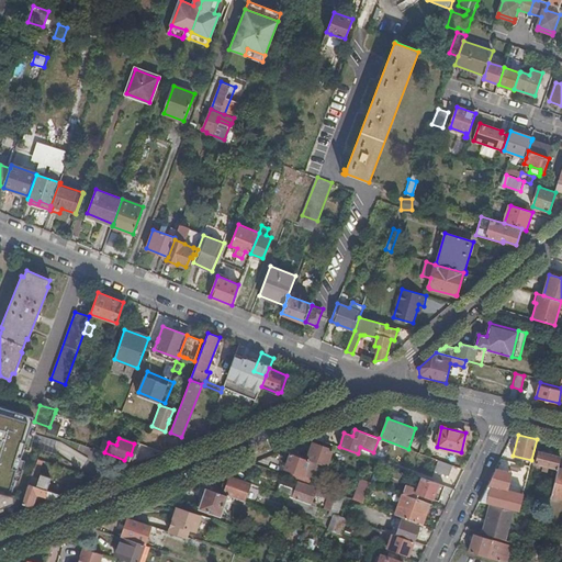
[(306,459),(318,463),(326,467),(333,449),(313,442),(306,459)]
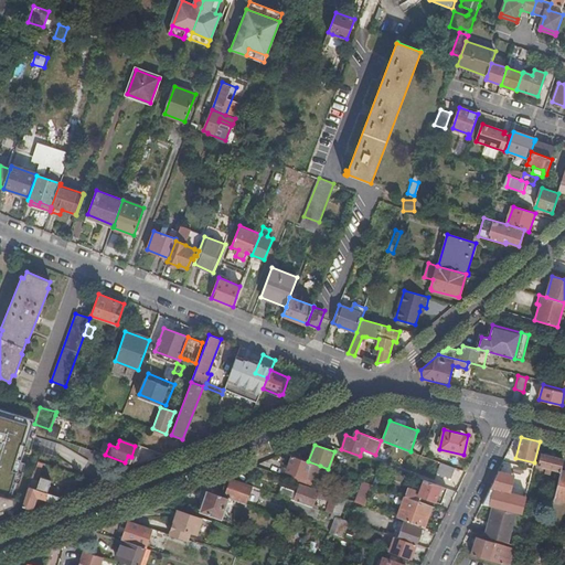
[(540,466),(561,471),(564,459),(542,454),(540,466)]
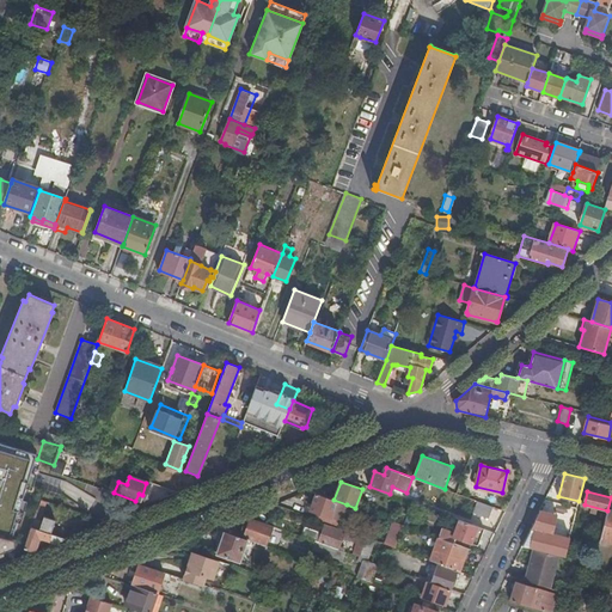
[(334,500),(317,494),(311,510),(341,521),(347,505),(334,500)]
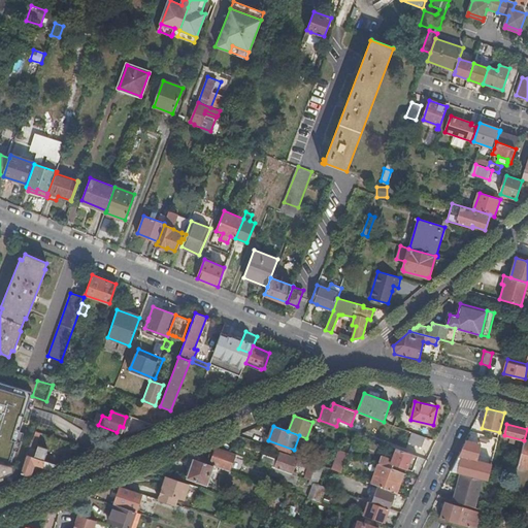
[(33,439),(30,448),(35,450),(40,433),(36,431),(33,439)]
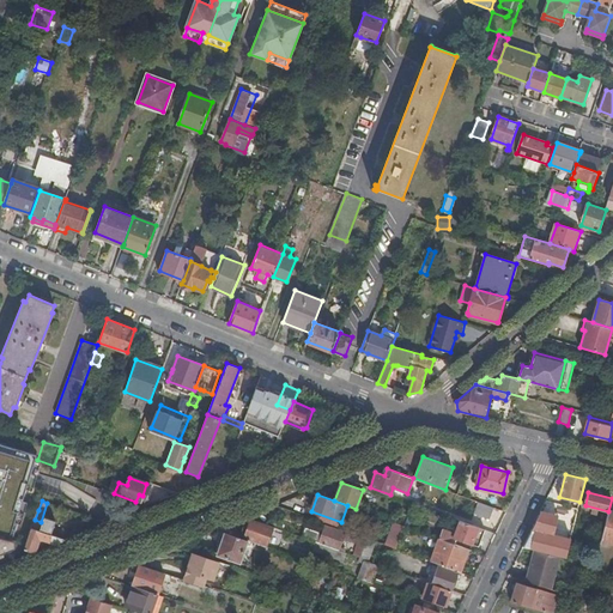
[(493,507),(478,501),(473,514),(489,520),(493,507)]
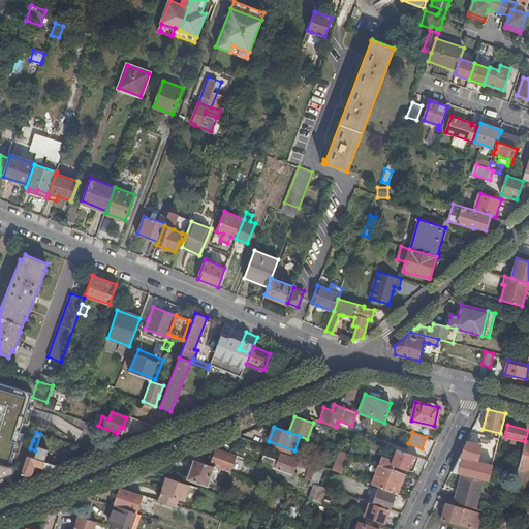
[(12,466),(23,468),(30,448),(33,440),(32,440),(16,436),(8,465),(12,466)]
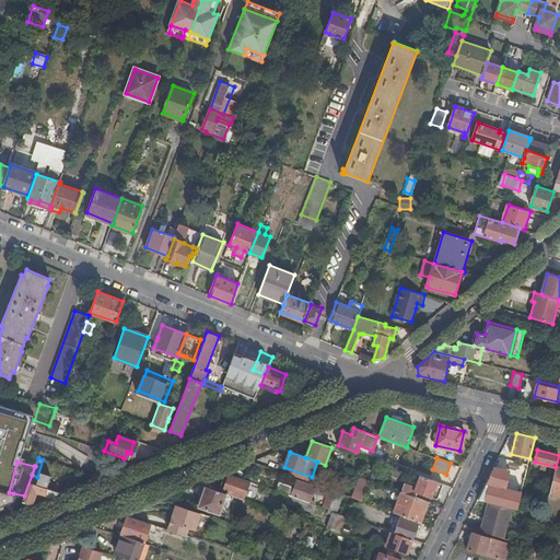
[(559,494),(559,467),(556,467),(549,496),(558,498),(559,494)]
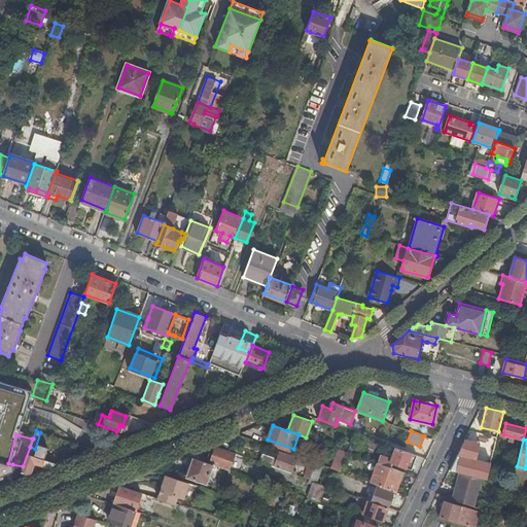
[(21,472),(29,476),(31,475),(34,465),(36,464),(46,468),(56,464),(44,459),(47,449),(38,446),(37,449),(35,449),(30,447),(23,466),(21,472)]
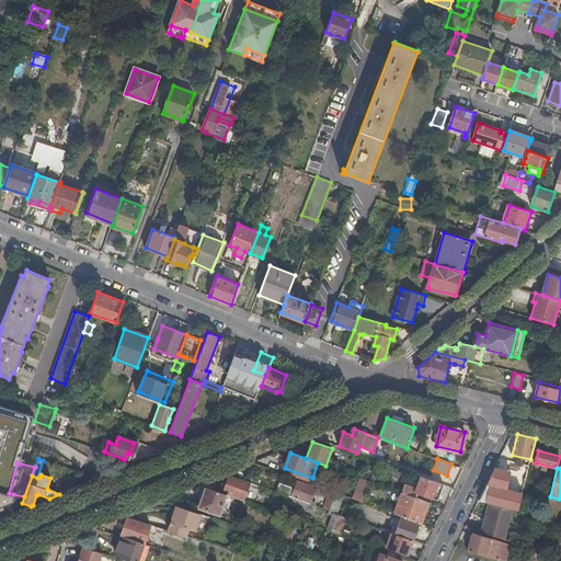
[(222,493),(227,494),(243,501),(247,494),(249,494),(249,492),(247,491),(250,482),(229,474),(222,493)]
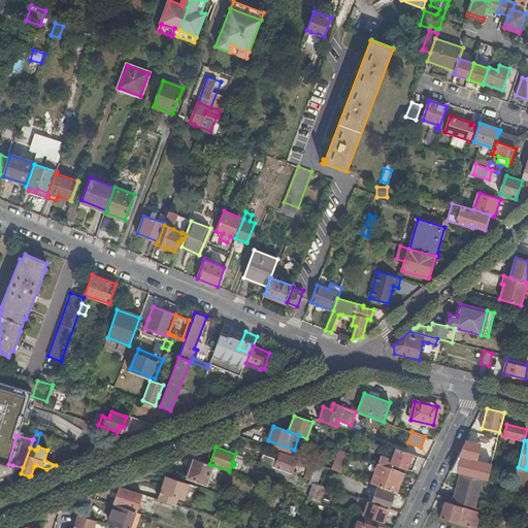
[(413,454),(396,448),(392,459),(381,455),(377,463),(391,468),(393,463),(406,468),(413,454)]
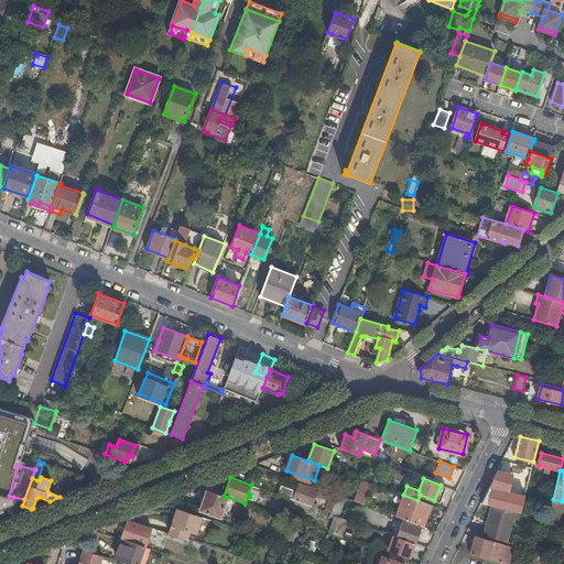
[(527,494),(528,485),(512,479),(509,488),(527,494)]
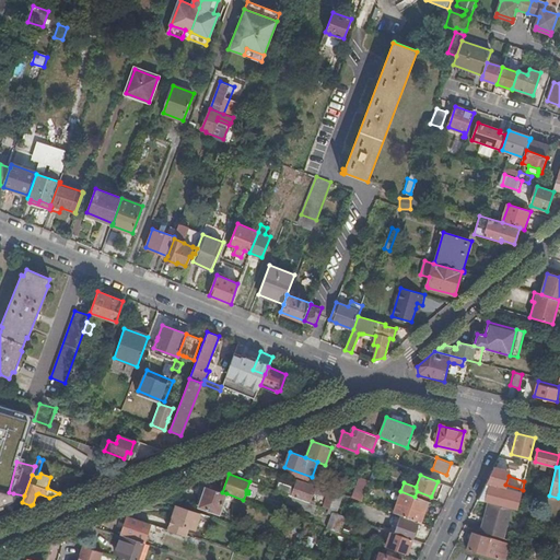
[(364,478),(357,499),(362,501),(370,480),(364,478)]
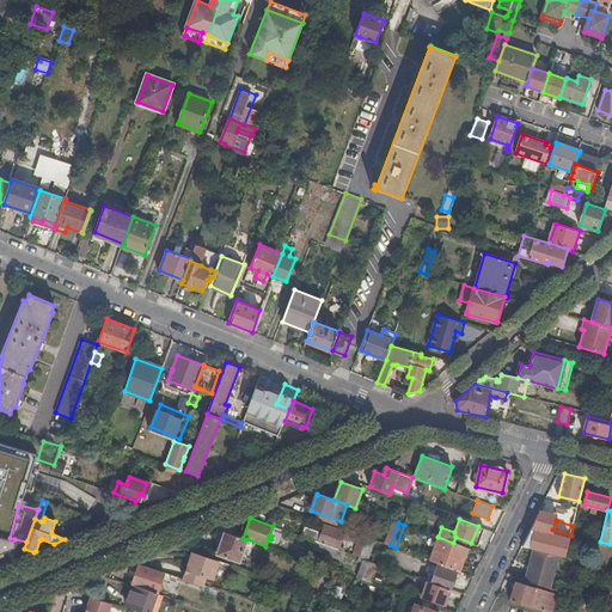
[(318,532),(316,540),(337,549),(338,549),(342,538),(343,536),(347,536),(348,537),(349,533),(325,525),(322,532),(318,532)]
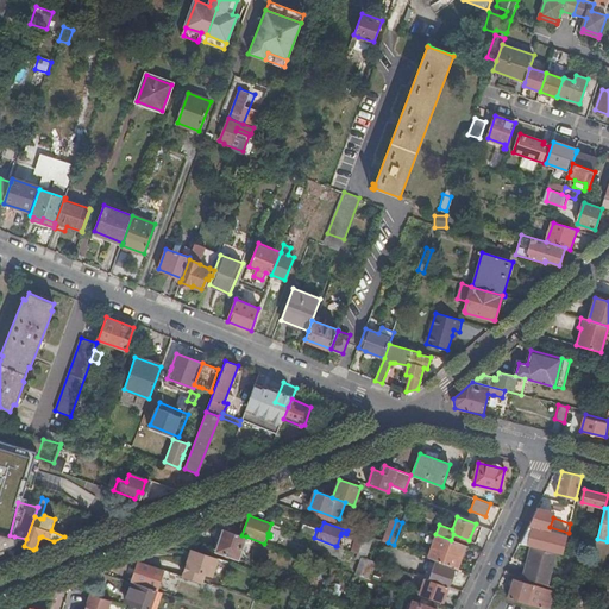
[(305,525),(301,534),(314,538),(316,529),(305,525)]
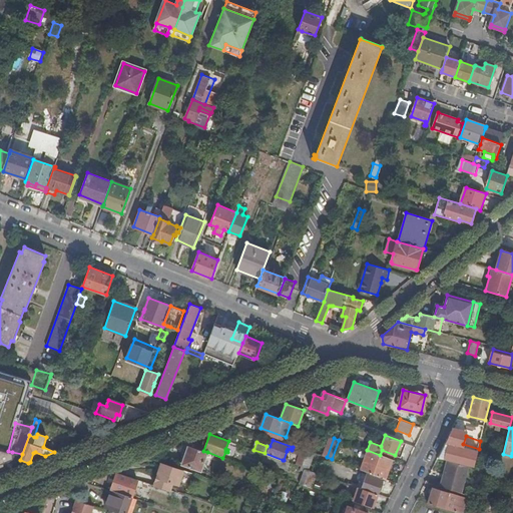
[(203,451),(188,446),(185,454),(182,455),(180,462),(182,463),(182,464),(201,471),(207,452),(203,451)]
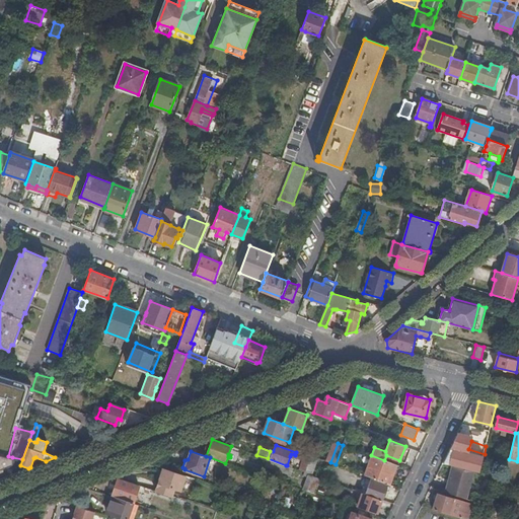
[(8,456),(0,453),(0,468),(13,463),(12,457),(8,456)]
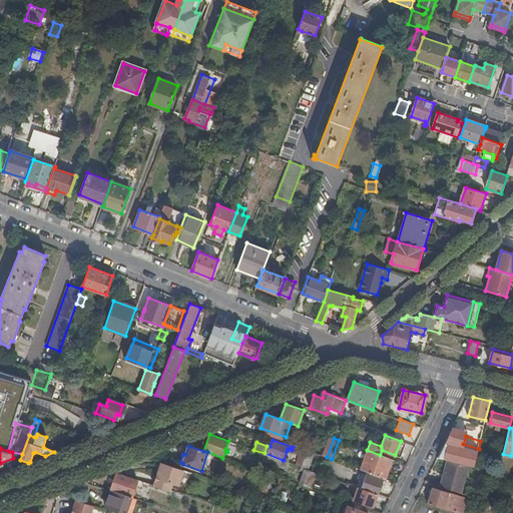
[(307,450),(303,448),(297,465),(302,466),(307,450)]
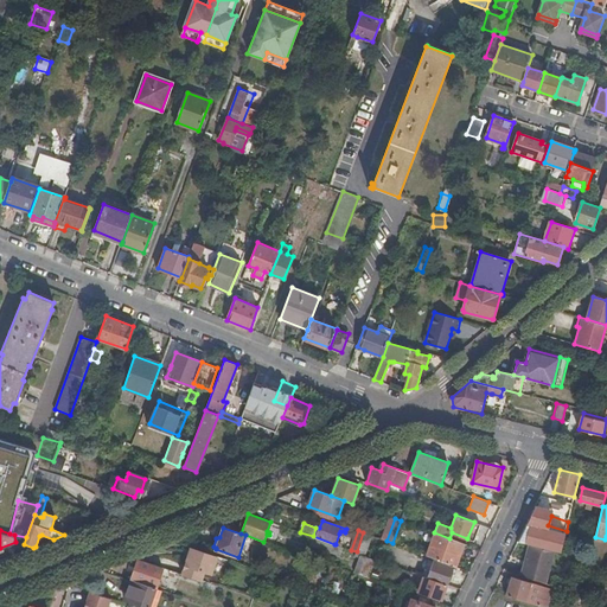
[(370,535),(363,532),(357,551),(363,554),(370,535)]
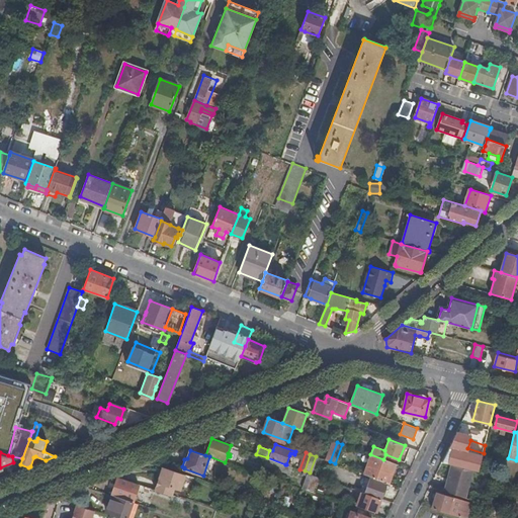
[(390,483),(397,463),(383,459),(370,454),(364,473),(390,483)]
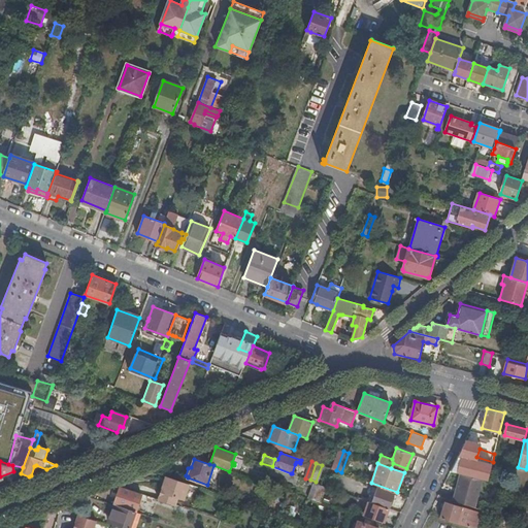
[(291,473),(272,466),(269,474),(288,481),(291,473)]
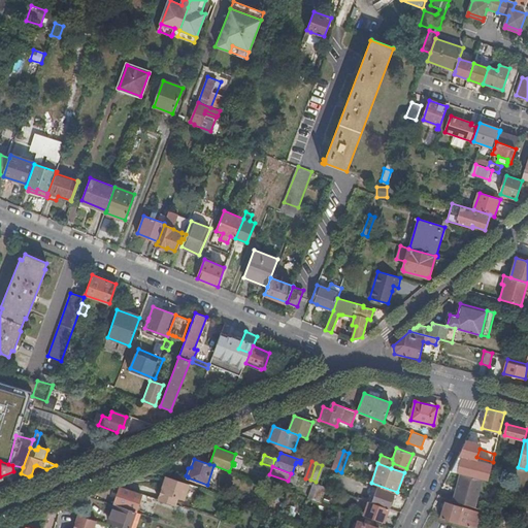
[(483,479),(459,473),(454,492),(456,493),(454,500),(476,507),(483,479)]
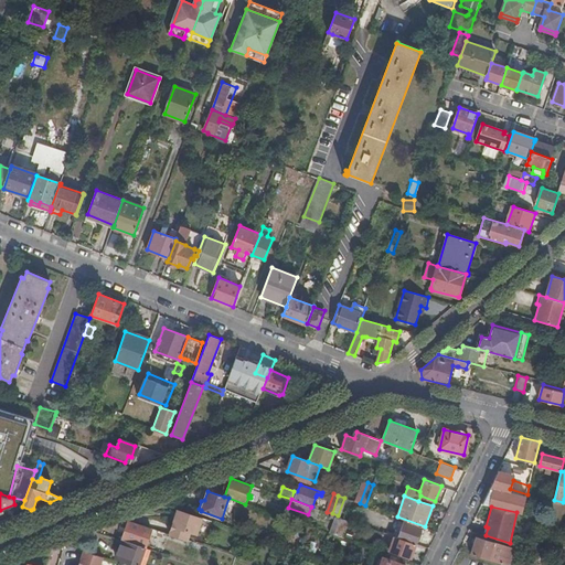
[(192,514),(180,510),(178,518),(174,519),(169,534),(188,541),(190,533),(196,535),(203,518),(196,515),(192,514)]
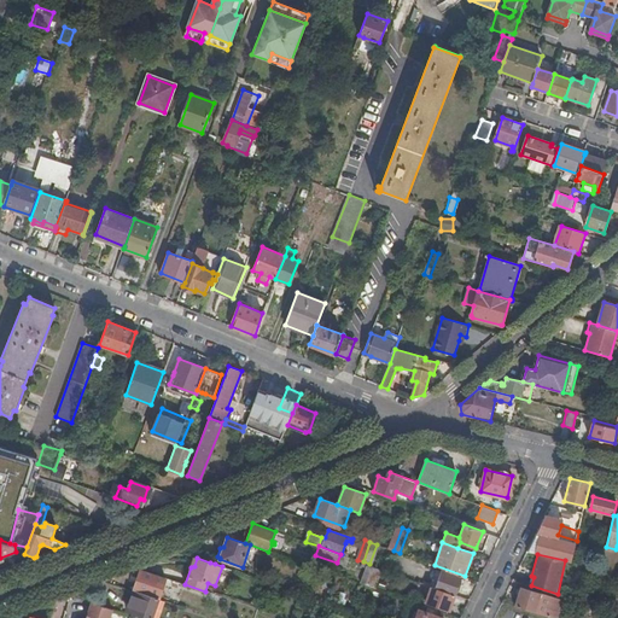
[(360,583),(375,589),(382,570),(367,565),(360,583)]
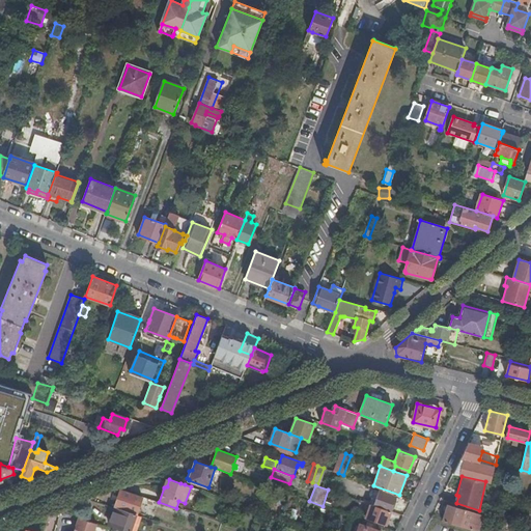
[(121,490),(115,507),(136,514),(142,497),(121,490)]
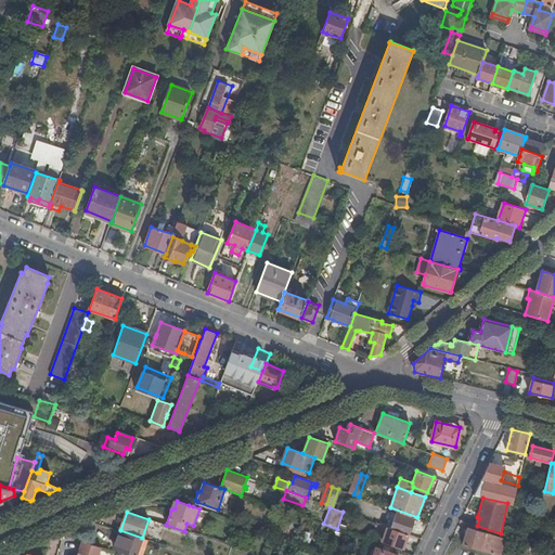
[(391,528),(409,534),(413,519),(397,513),(391,528)]
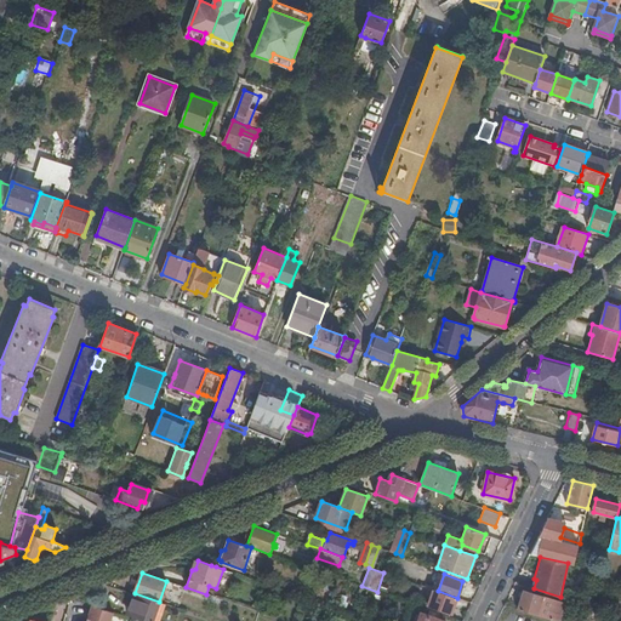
[(451,614),(457,598),(438,591),(433,590),(428,605),(451,614)]
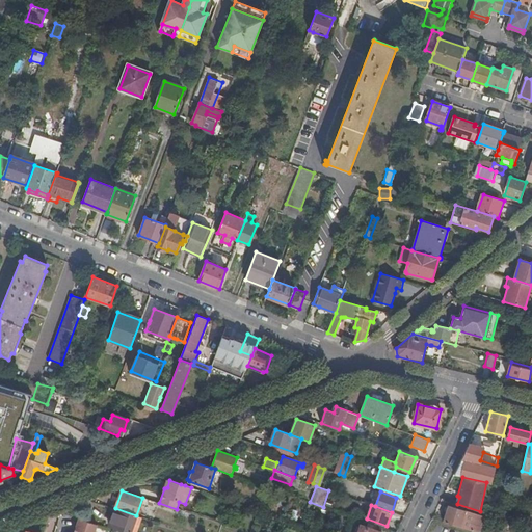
[(449,505),(444,522),(476,531),(478,531),(484,515),(449,505)]
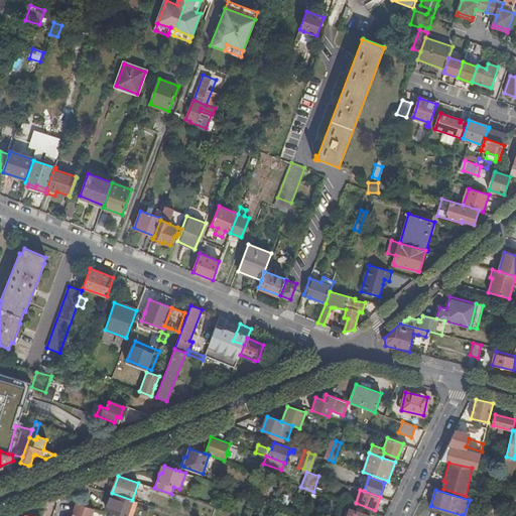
[(127,515),(132,500),(112,493),(106,510),(124,515),(127,515)]
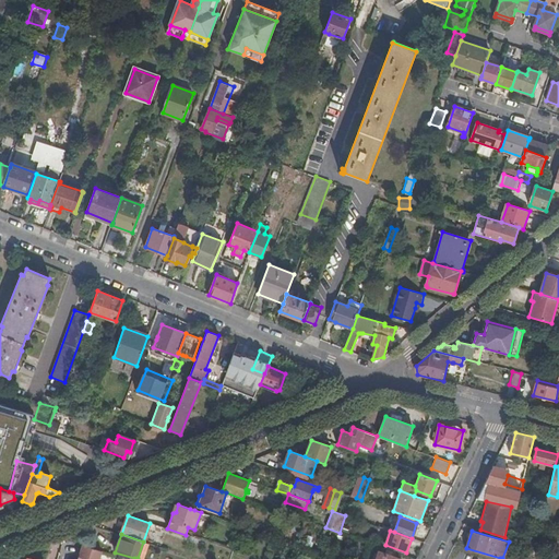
[(309,535),(307,545),(321,548),(324,539),(309,535)]
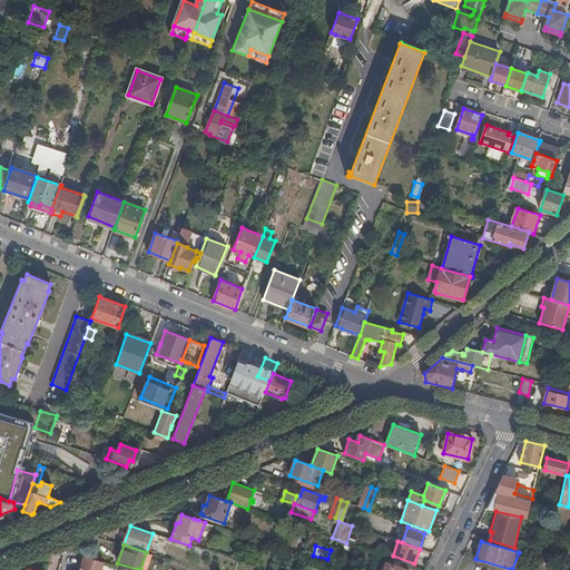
[(146,552),(140,569),(146,569),(151,554),(146,552)]
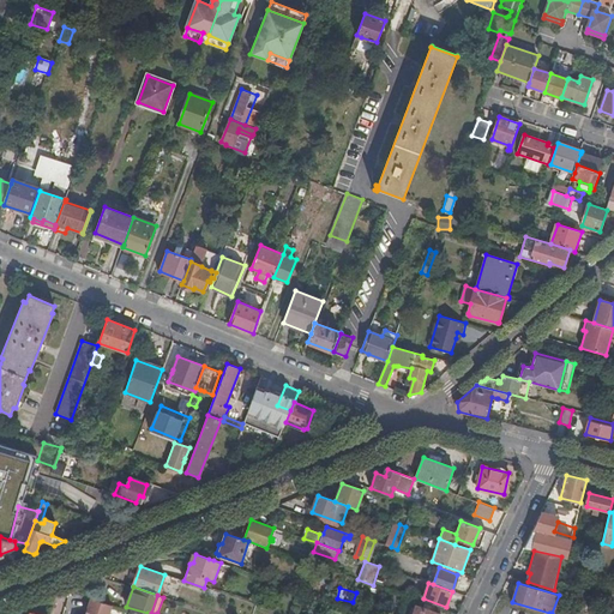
[(91,599),(85,613),(108,613),(112,606),(91,599)]
